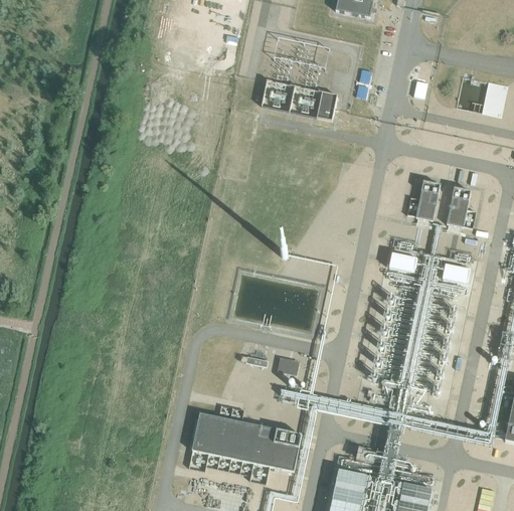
[(336,0),(335,9),(369,16),(372,0),(336,0)]
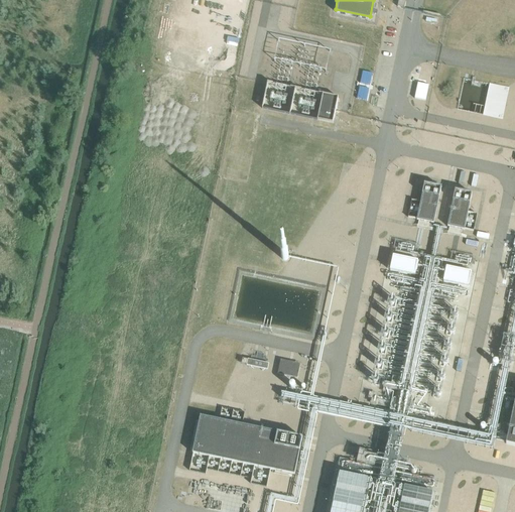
[(266,81),(261,105),(265,106),(268,107),(283,110),(286,110),(292,112),(295,112),(310,116),(313,116),(332,120),(337,99),(338,94),(266,80),(266,81)]
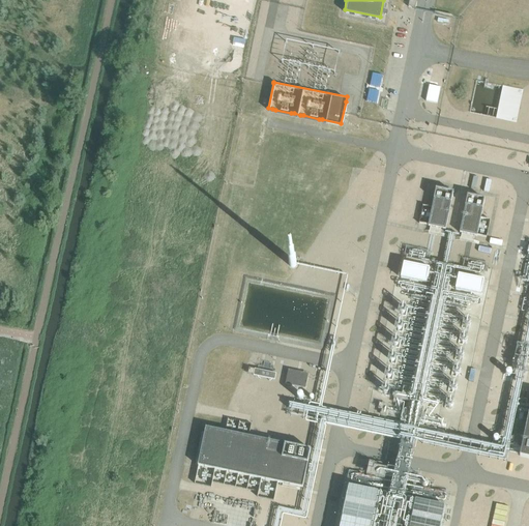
[(428,222),(428,223),(444,227),(452,190),(435,185),(431,204),(428,222)]
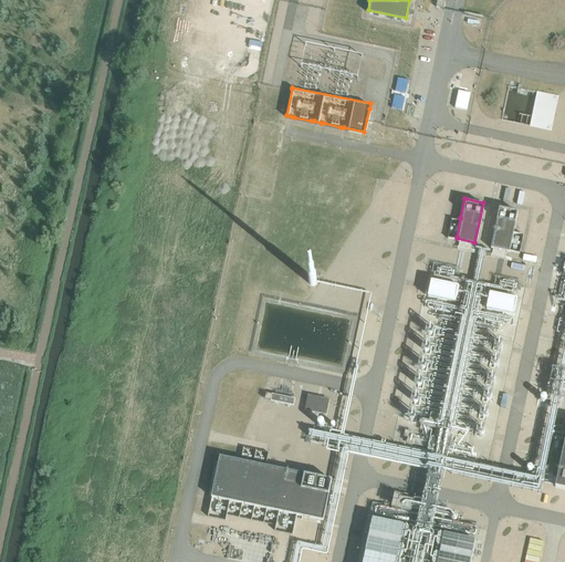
[(498,205),(490,245),(509,249),(509,248),(512,229),(516,209),(498,205)]
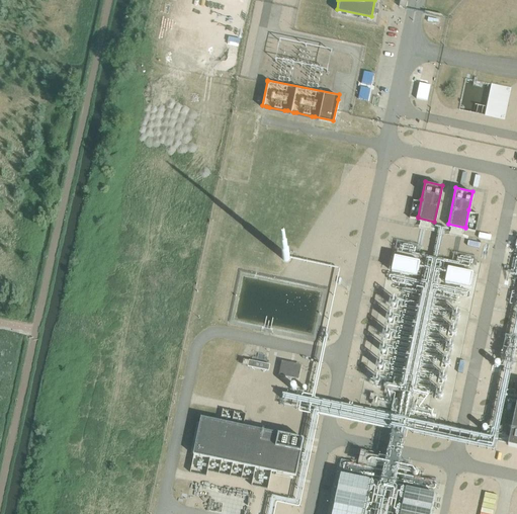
[(391,268),(416,273),(419,259),(394,254),(391,268)]
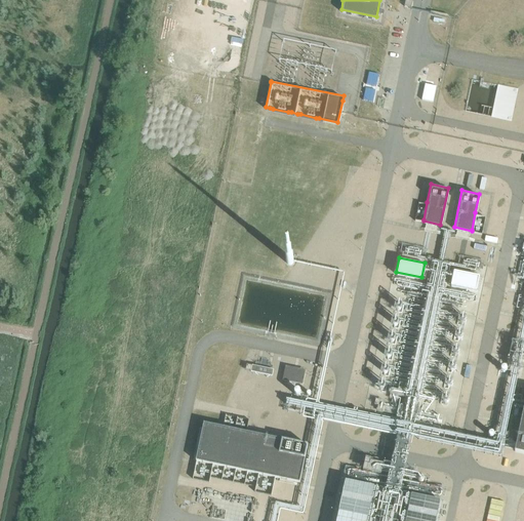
[(453,269),(450,283),(476,289),(479,274),(453,269)]
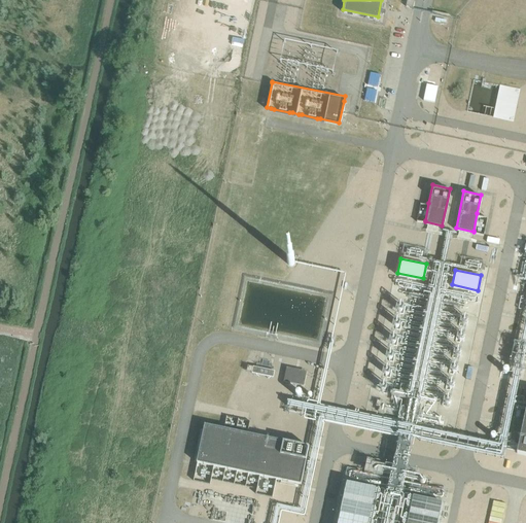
[(274,369),(252,363),(251,370),(272,375),(274,369)]
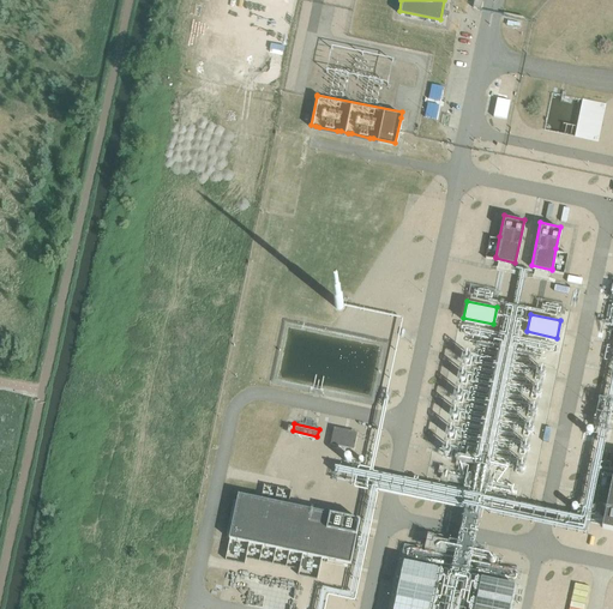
[(346,435),(347,427),(343,427),(332,424),(330,440),(353,446),(354,438),(346,435)]
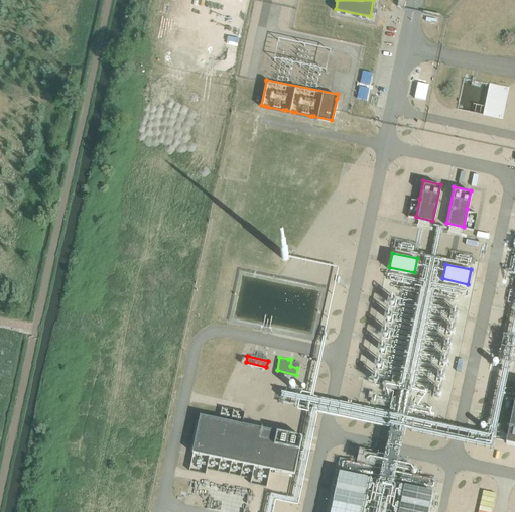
[(514,392),(505,440),(514,442),(514,392)]
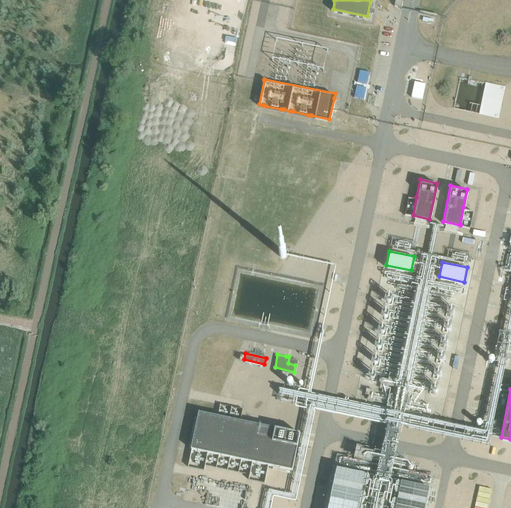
[(198,410),(190,446),(191,446),(267,463),(291,468),(299,431),(239,419),(216,414),(210,412),(198,410)]
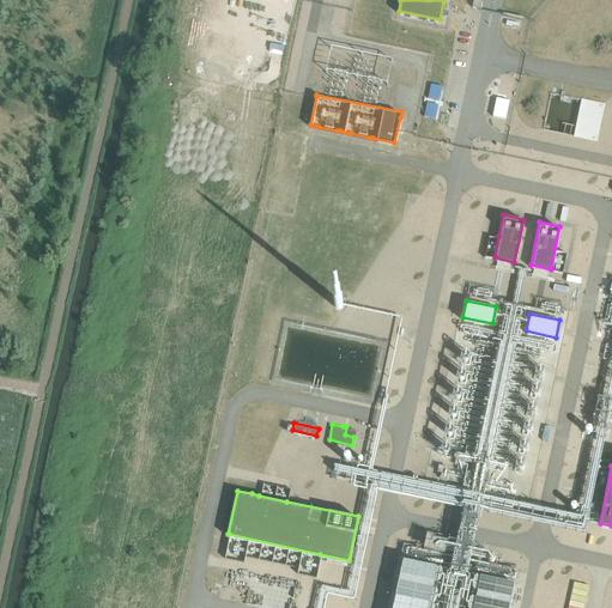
[(401,557),(391,607),(428,607),(437,565),(401,557)]
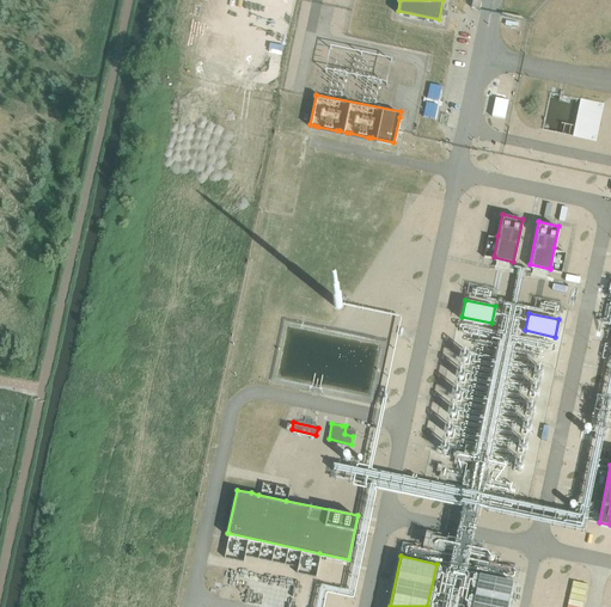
[(478,572),(470,606),(507,606),(513,581),(478,572)]
